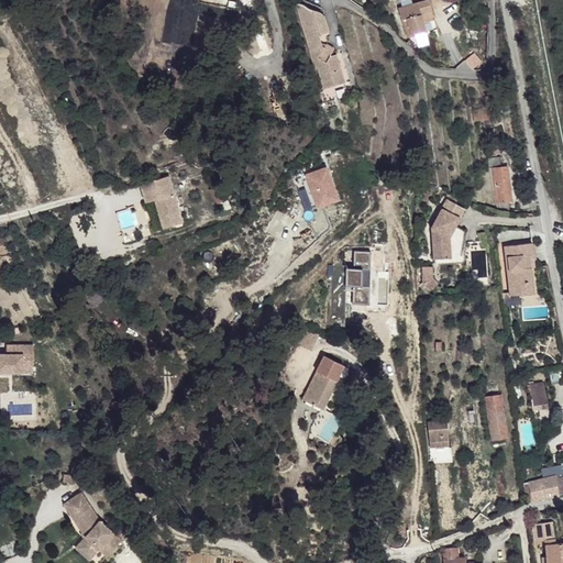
[(319,63),(324,85),(344,79),(337,50),(330,52),(326,58),(318,52),(323,44),(320,31),(330,28),(324,12),(319,8),(313,6),(309,4),(300,1),(297,0),(296,0),(316,65),(319,63)]
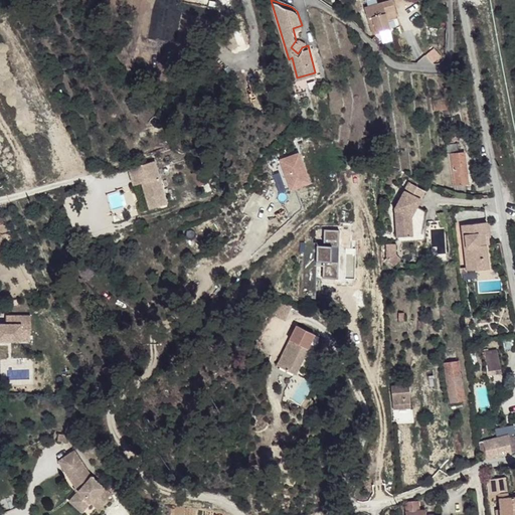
[(389,0),(380,3),(389,32),(400,29),(393,0),(389,0)]
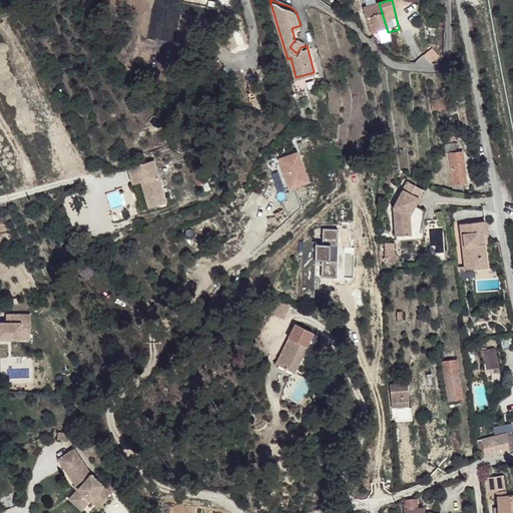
[(371,35),(388,32),(379,3),(364,7),(371,35)]
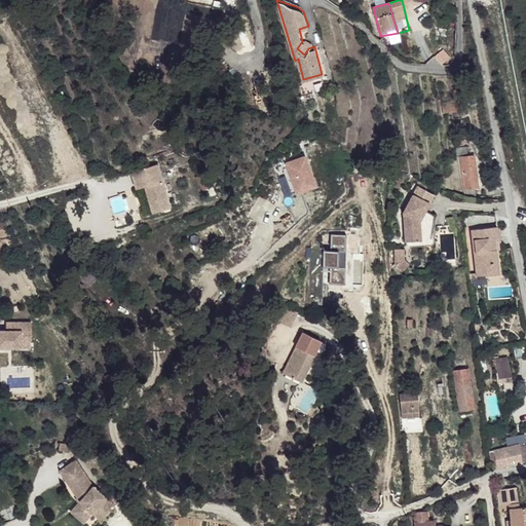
[(304,54),(308,48),(312,42),(305,36),(302,41),(297,48),(304,54)]
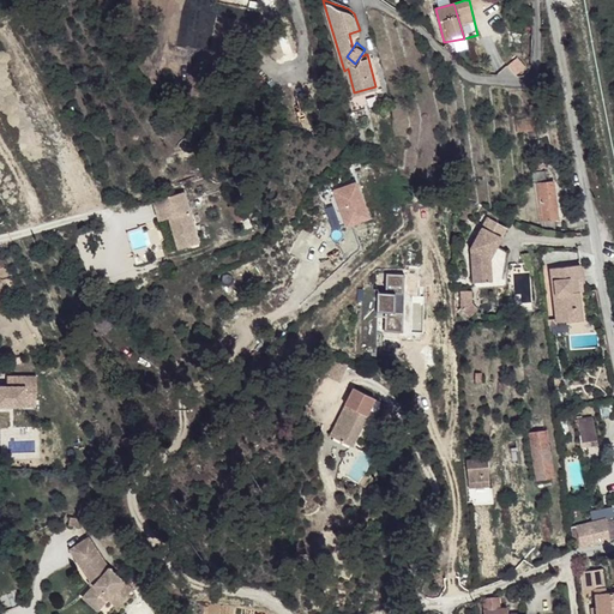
[(536,119),(517,122),(518,136),(537,133),(536,119)]
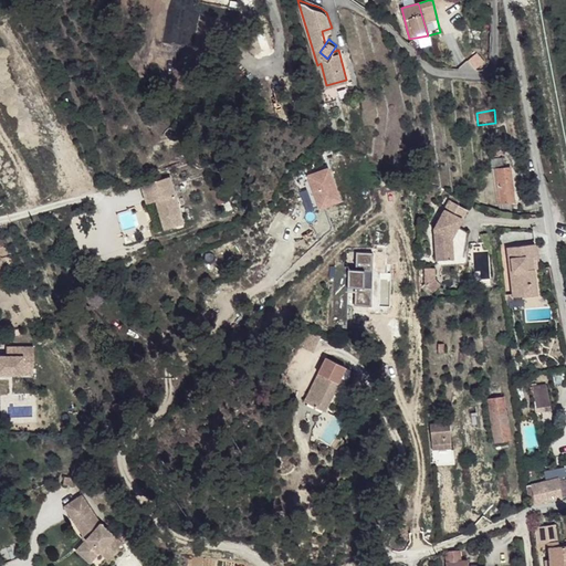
[(499,208),(500,211),(512,213),(512,205),(515,205),(511,170),(505,170),(503,161),(493,163),(499,208)]
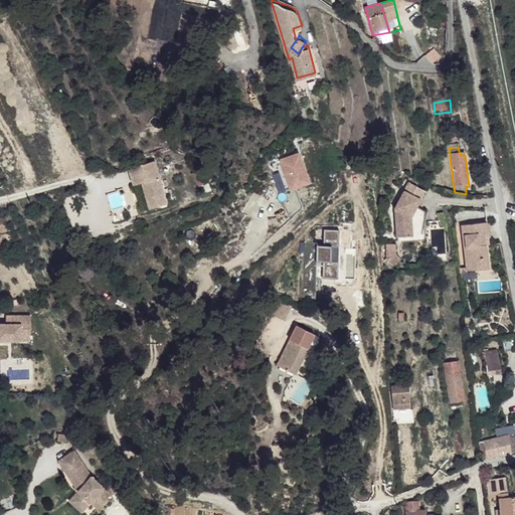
[(301,155),(280,159),(287,193),(309,188),(301,155)]
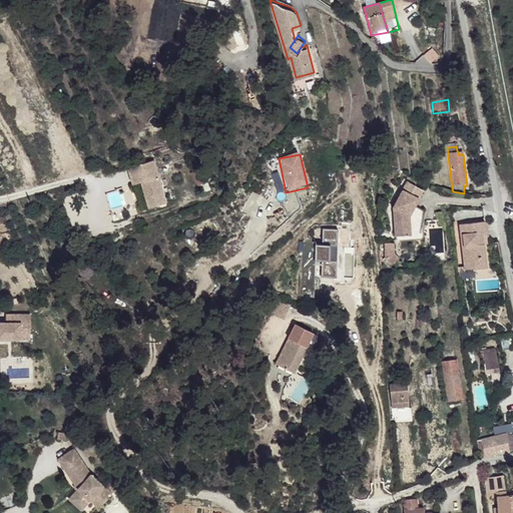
[(138,213),(162,204),(147,162),(123,170),(138,213)]
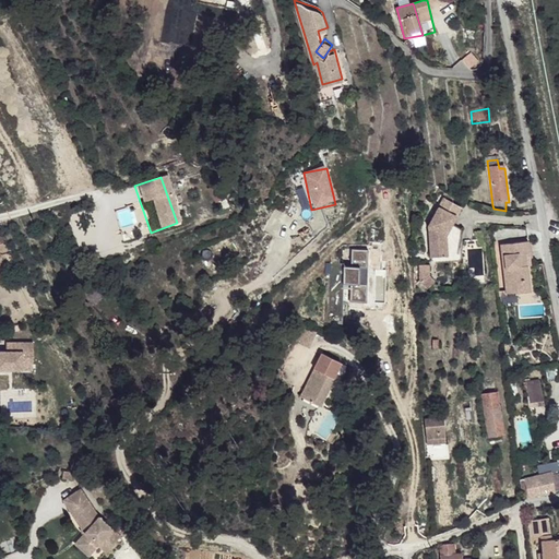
[(427,225),(429,256),(445,254),(444,235),(460,205),(441,197),(427,225)]
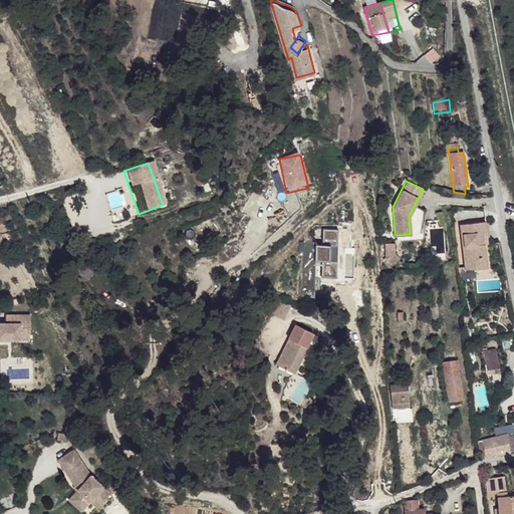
[(474,195),(488,195),(487,185),(473,186),(474,195)]
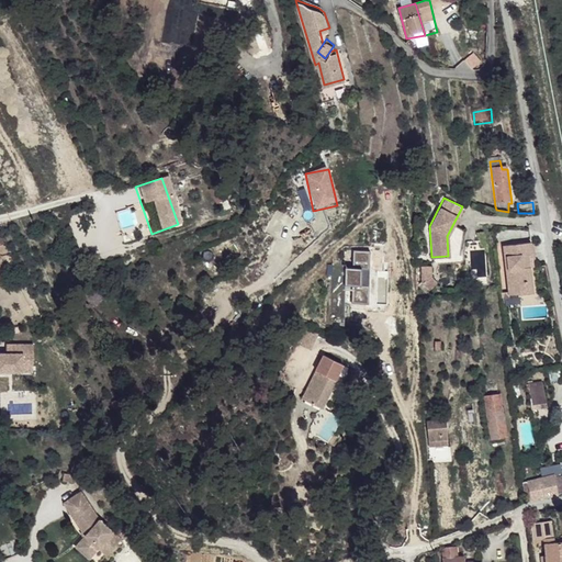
[(366,257),(351,256),(347,310),(361,311),(364,278),(371,279),(370,296),(386,298),(391,245),(374,244),(373,261),(366,261),(366,257)]
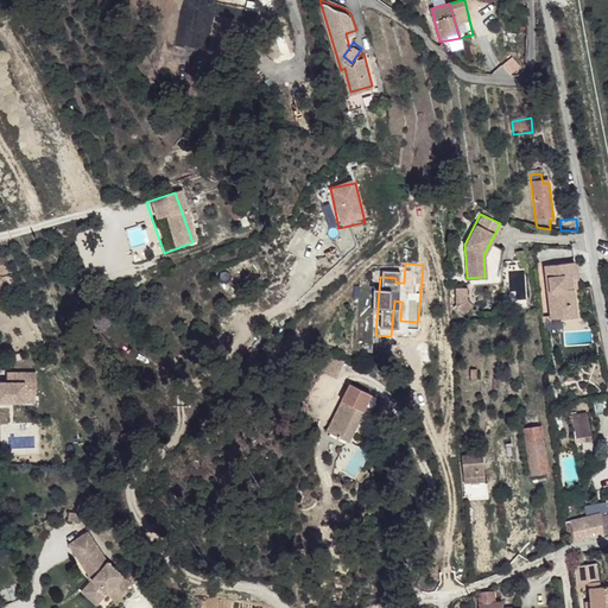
[(545,297),(546,325),(557,324),(557,327),(571,327),(571,297),(576,297),(575,270),(545,270),(545,284),(549,284),(549,298),(545,297)]
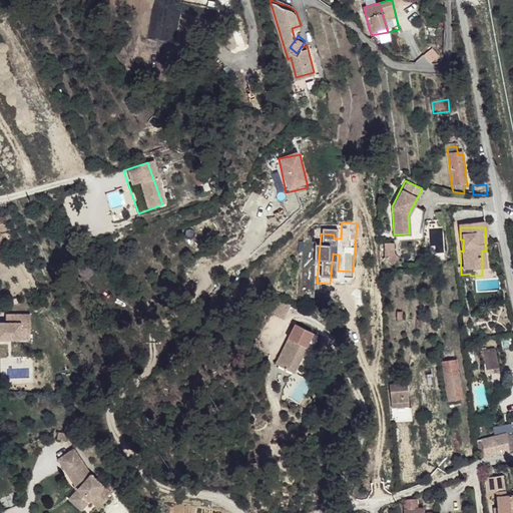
[(385,251),(394,251),(394,242),(385,242),(385,251)]
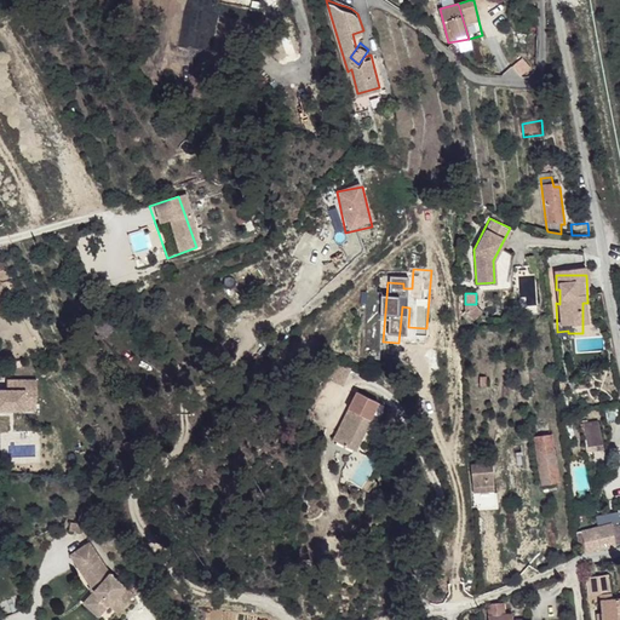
[(0,397),(0,418),(5,419),(6,415),(26,418),(26,412),(47,414),(50,390),(21,388),(19,397),(7,396),(7,399),(0,397)]
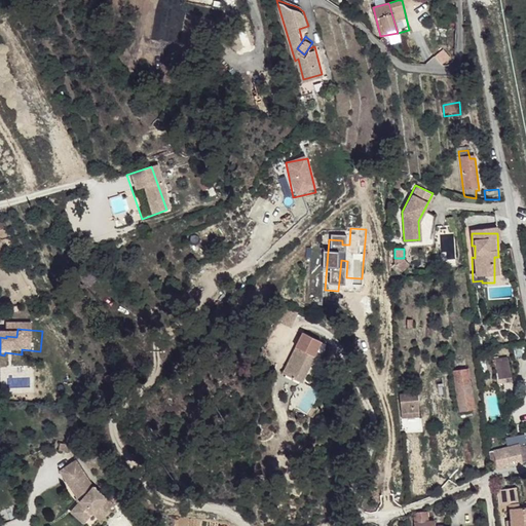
[(303,366),(310,370),(328,340),(309,330),(301,344),(306,348),(299,358),(305,362),(303,366)]
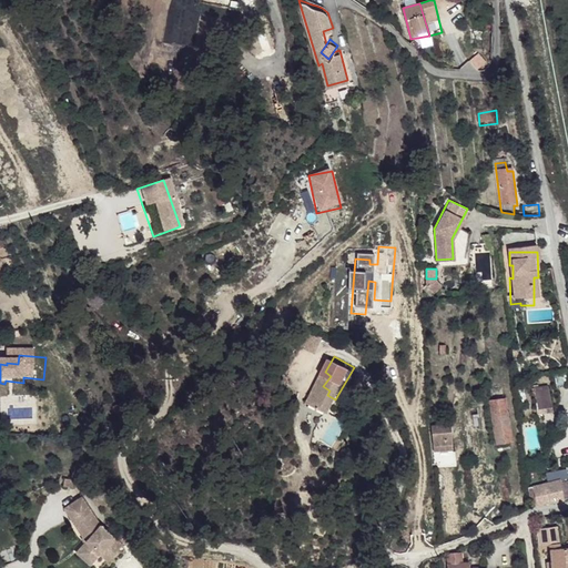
[(332,405),(335,399),(327,395),(330,391),(323,386),(317,397),(332,405)]
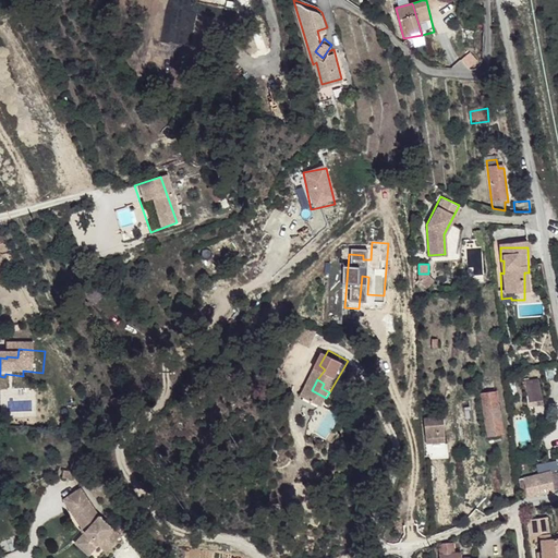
[(525,381),(526,393),(537,392),(536,380),(525,381)]
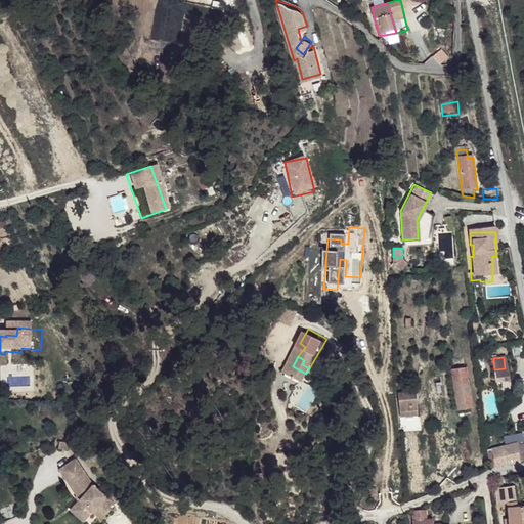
[(494,369),(495,380),(510,378),(508,367),(505,368),(494,369)]
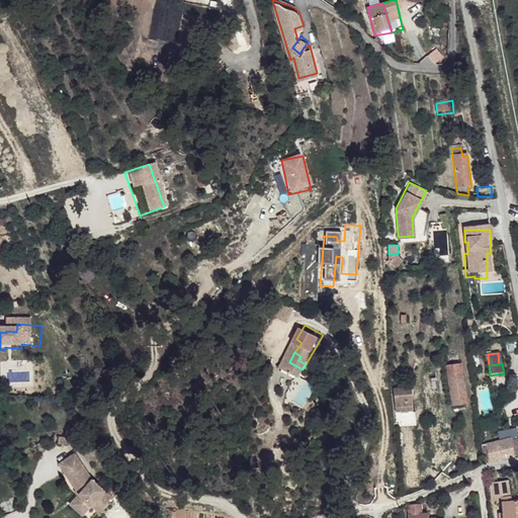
[(447,367),(453,408),(467,405),(461,364),(447,367)]
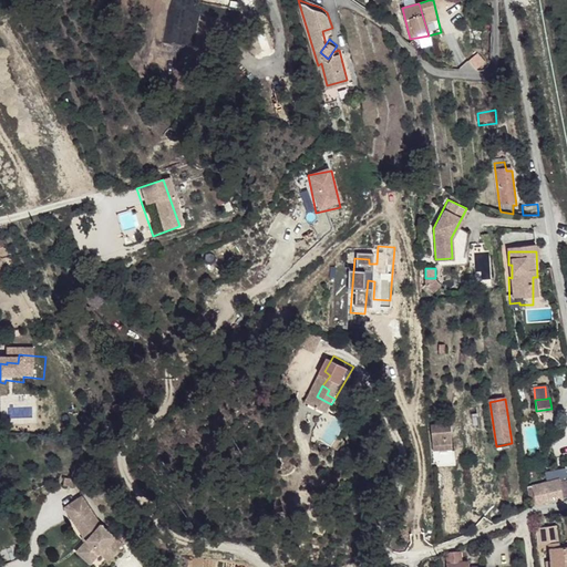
[(431,428),(433,453),(452,452),(451,425),(431,428)]
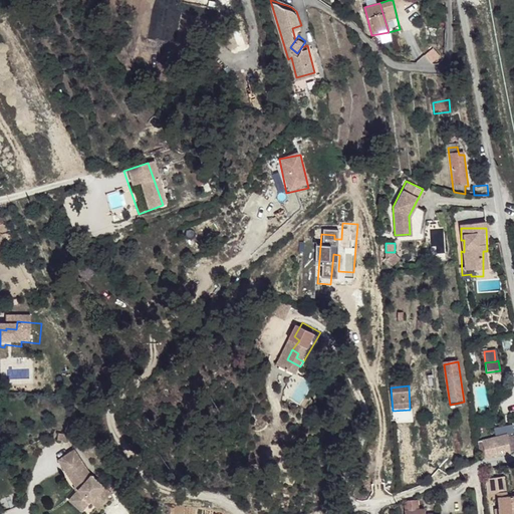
[(511,424),(493,429),(496,438),(513,434),(511,424)]
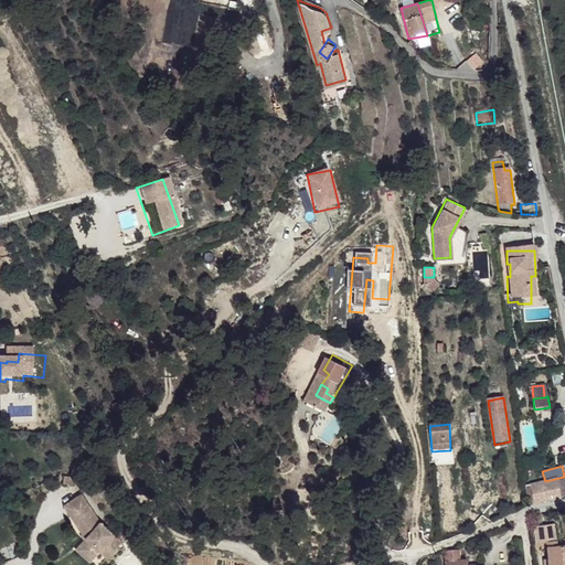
[(545,481),(526,486),(529,501),(535,500),(535,501),(545,499),(547,502),(564,498),(564,477),(545,481)]
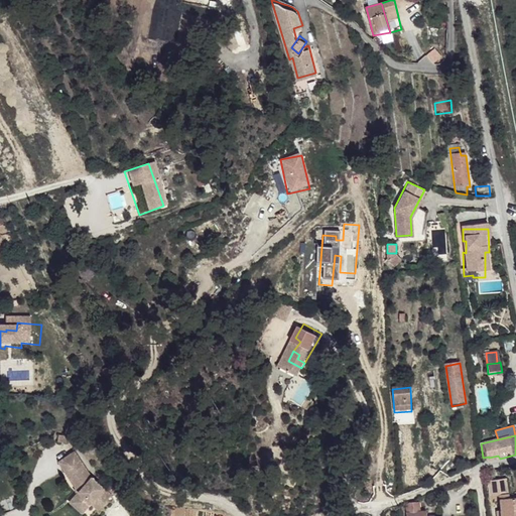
[(73,450),(57,462),(78,491),(72,499),(84,509),(91,502),(103,487),(90,478),(73,450)]
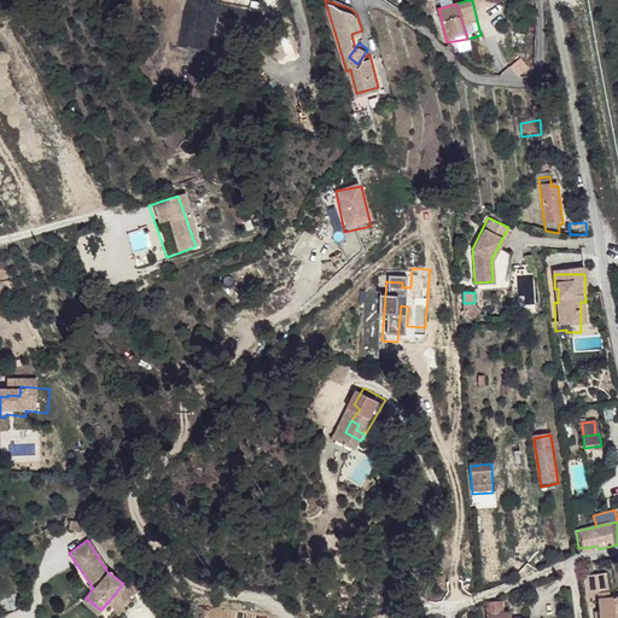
[(607,592),(606,575),(598,576),(598,593),(607,592)]
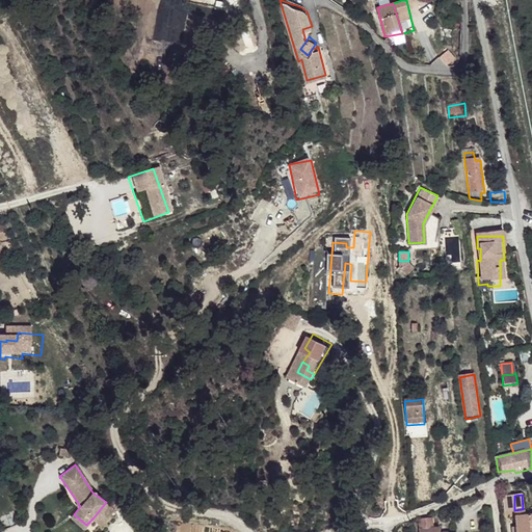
[(106,502),(94,517),(101,525),(113,509),(106,502)]
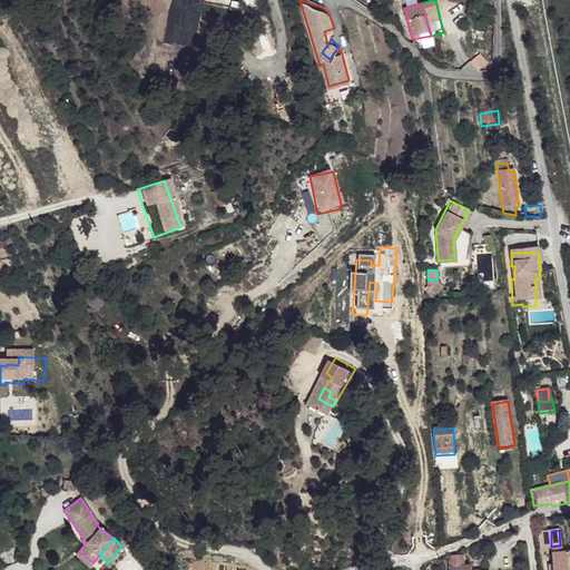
[(79,551),(76,553),(90,566),(92,562),(79,551)]
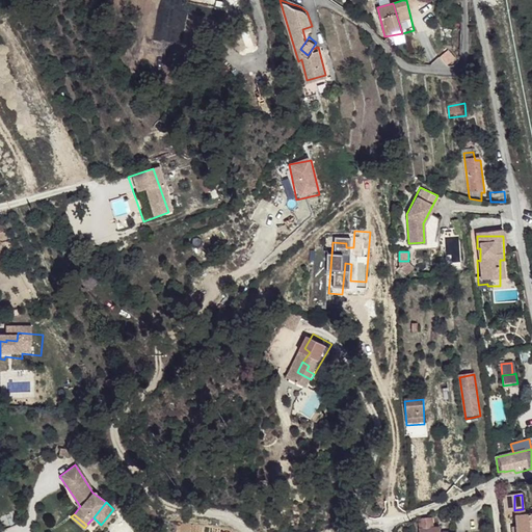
[(512,527),(512,531),(531,531),(531,514),(524,515),(513,516),(514,527),(512,527)]
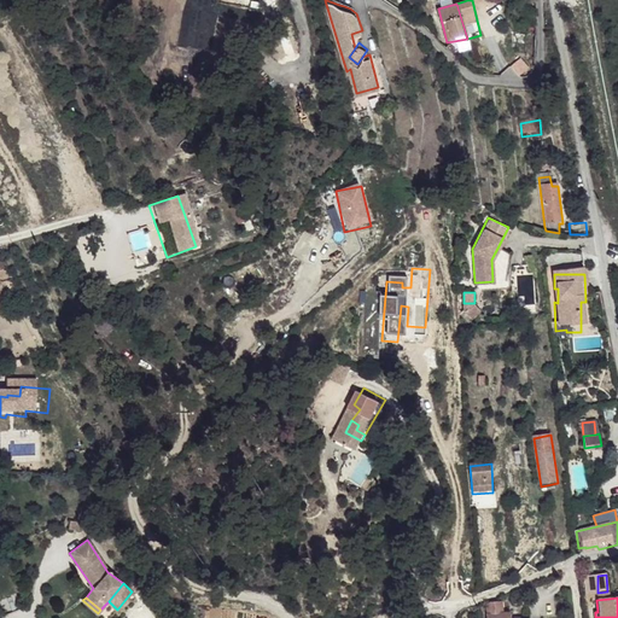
[(487,616),(485,617),(511,617),(511,613),(503,613),(502,602),(490,604),(488,607),(488,614),(487,616)]
